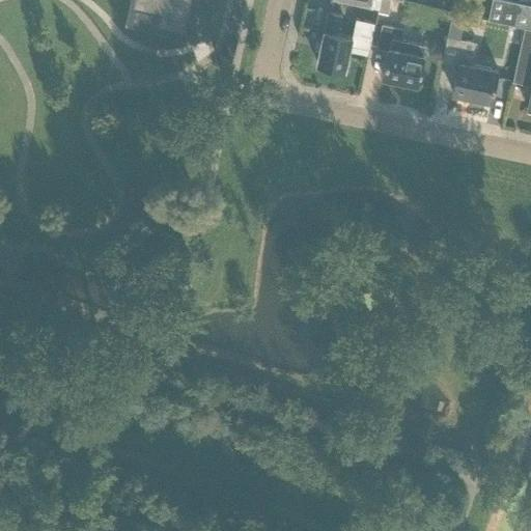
[(131,0),(131,3),(159,9),(156,22),(188,29),(193,0),(195,0),(202,1),(202,0),(131,0)]
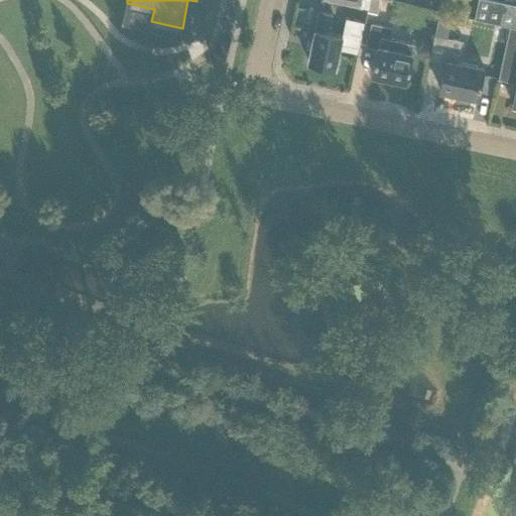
[(365,23),(367,13),(367,12),(369,0),(321,0),(321,1),(356,8),(354,19),(346,18),(342,36),(328,33),(331,15),(318,12),(308,61),(336,68),(341,43),(359,47),(364,22),(365,23)]
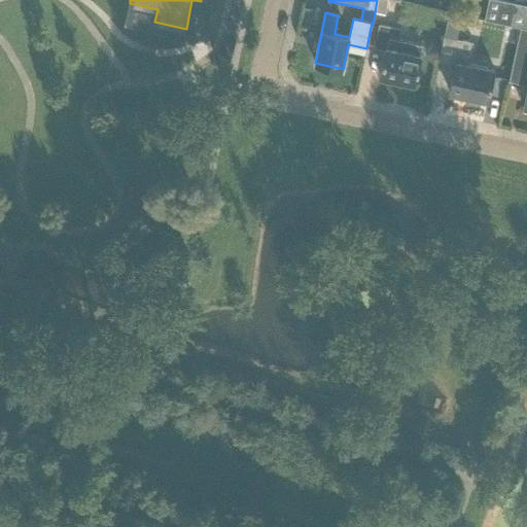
[(377,0),(375,12),(385,14),(388,0),(377,0)]
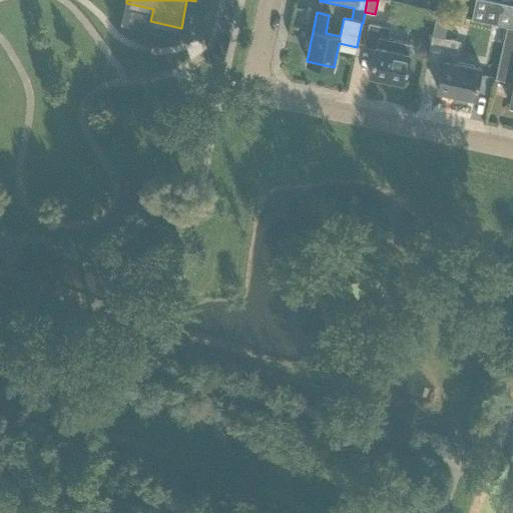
[(507,27),(512,27),(512,5),(500,3),(484,0),(475,0),(471,20),(495,25),(507,27)]
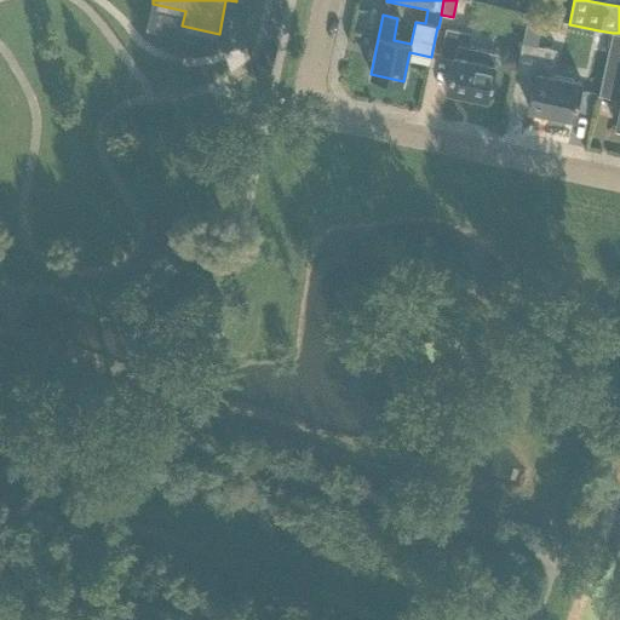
[(472,34),(446,28),(440,56),(454,59),(447,91),(487,99),(494,64),(499,62),(497,58),(498,55),(469,49),(472,34)]
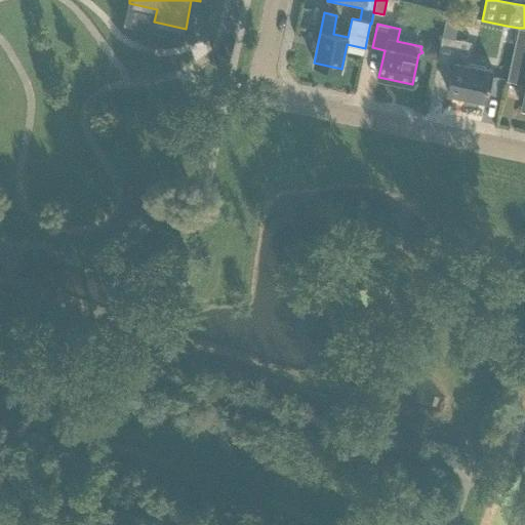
[(524,28),(519,28),(507,81),(524,84),(524,90),(521,108),(524,108),(524,28)]
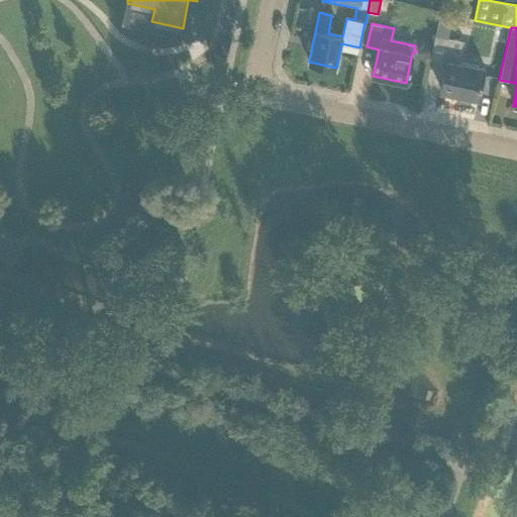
[(435,35),(430,60),(446,64),(440,90),(479,98),(485,69),(458,64),(463,41),(447,38),(441,36),(435,35)]
